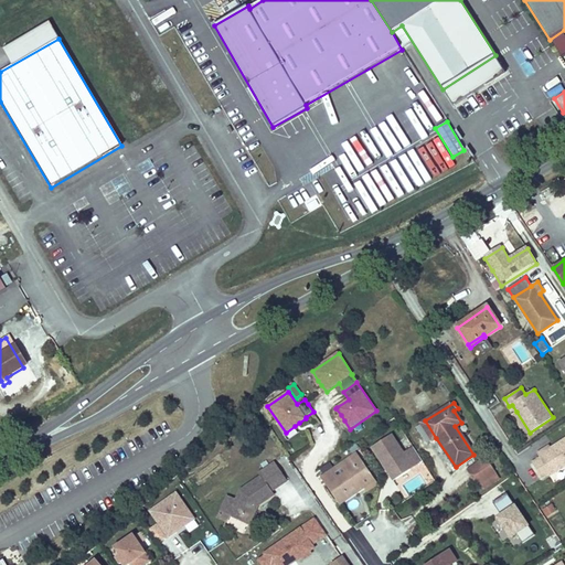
[(516,412),(513,415),(526,435),(530,433),(516,412)]
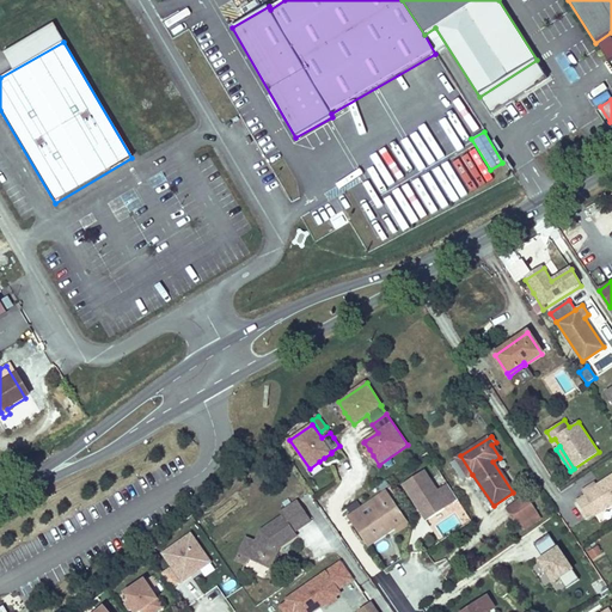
[(472,475),(460,456),(457,459),(469,477),(472,475)]
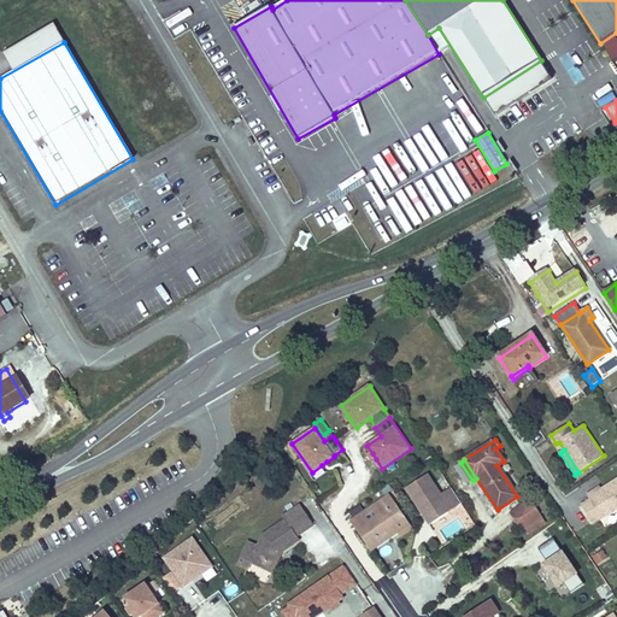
[(375,464),(366,471),(371,479),(381,472),(375,464)]
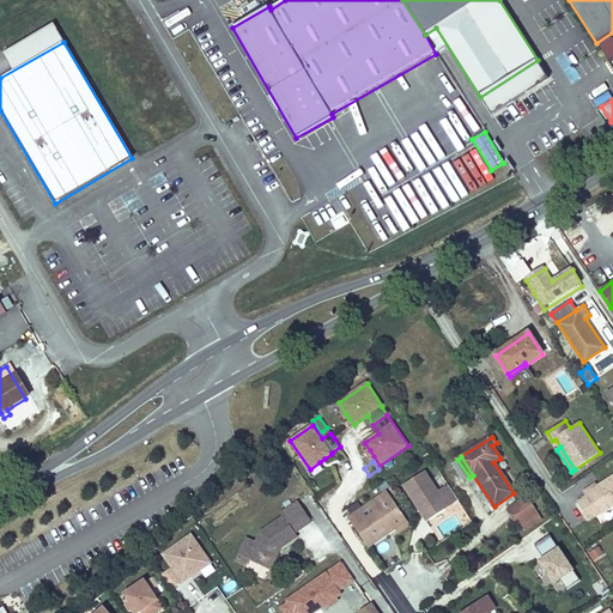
[(457,501),(447,484),(437,491),(424,471),(402,485),(426,521),(457,501)]
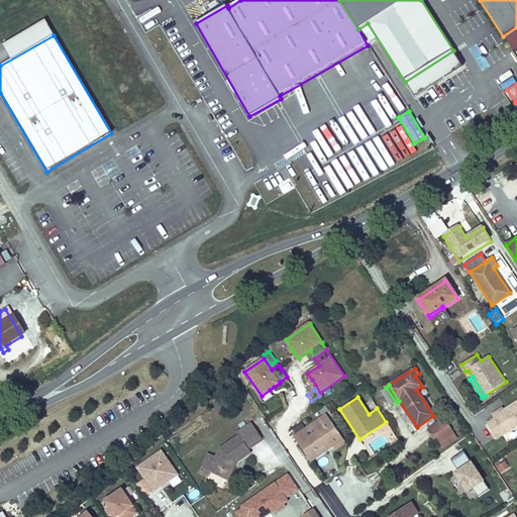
[(516,401),(505,409),(494,416),(495,418),(488,422),(498,438),(505,433),(506,434),(516,427),(516,401)]
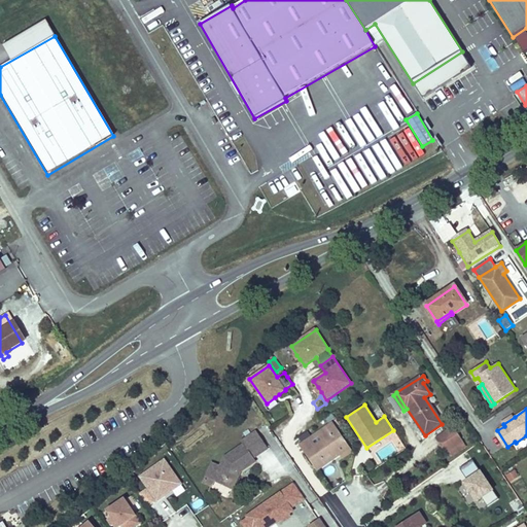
[(501,422),(503,424),(515,417),(513,415),(501,422)]
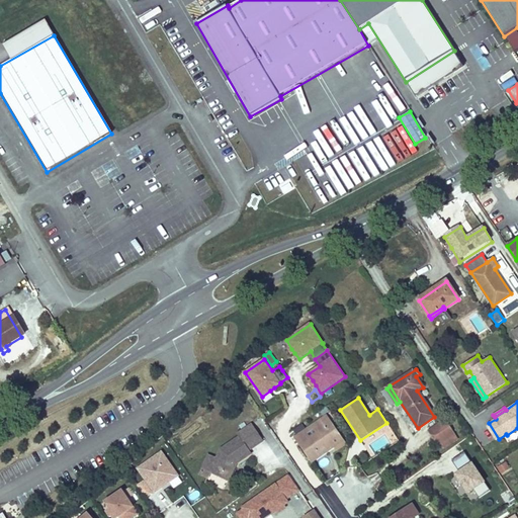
[(327,416),(296,438),(312,461),(343,440),(327,416)]
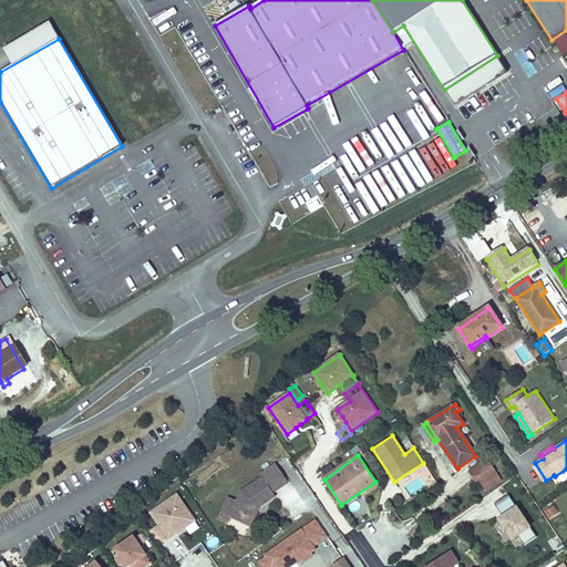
[(486,461),(475,468),(485,483),(496,476),(486,461)]
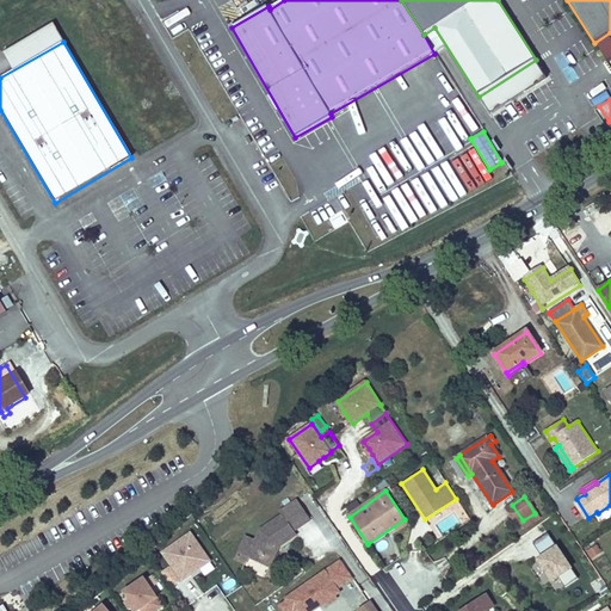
[(241,555),(251,559),(253,554),(270,562),(277,544),(281,548),(297,536),(295,532),(312,520),(297,501),(281,513),(282,516),(264,529),(258,543),(247,539),(241,555)]
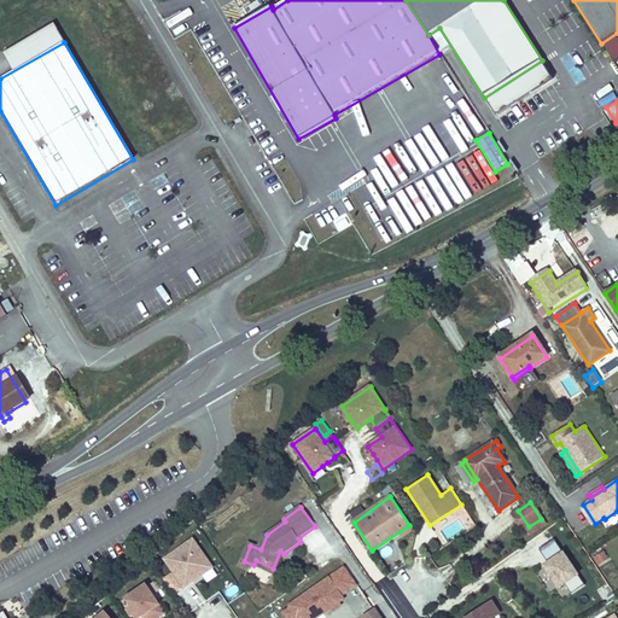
[(529,526),(518,511),(514,513),(525,529),(529,526)]
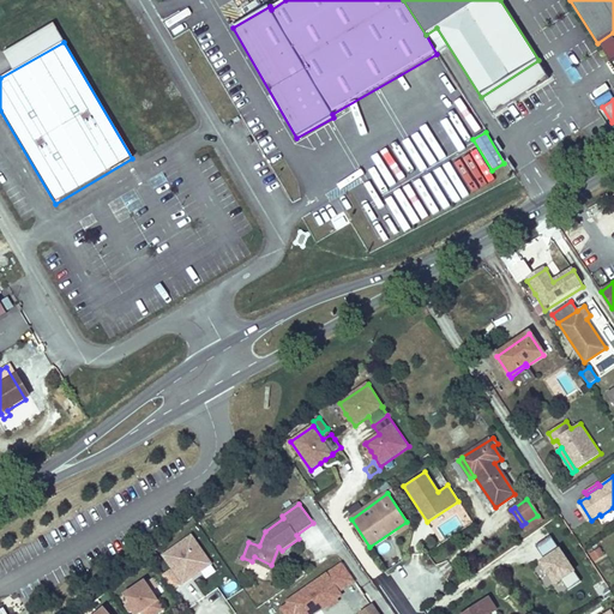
[(595,535),(591,529),(579,537),(584,543),(595,535)]
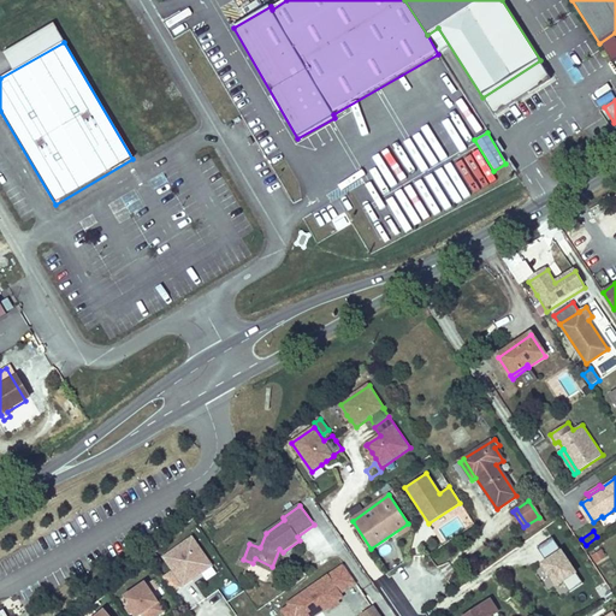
[(211,563),(191,534),(163,554),(182,582),(190,578),(189,574),(195,570),(200,572),(211,563)]
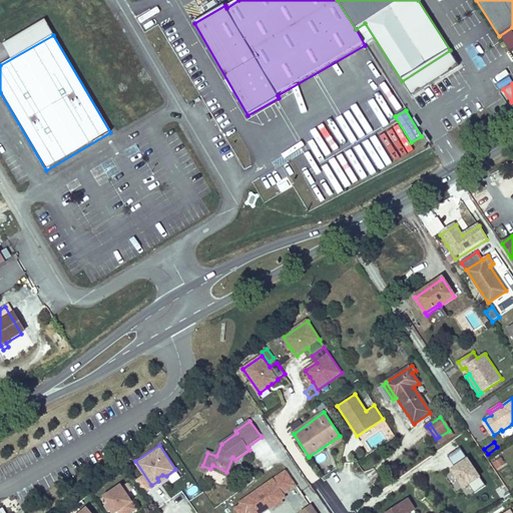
[(456,469),(468,461),(461,449),(449,457),(456,469)]
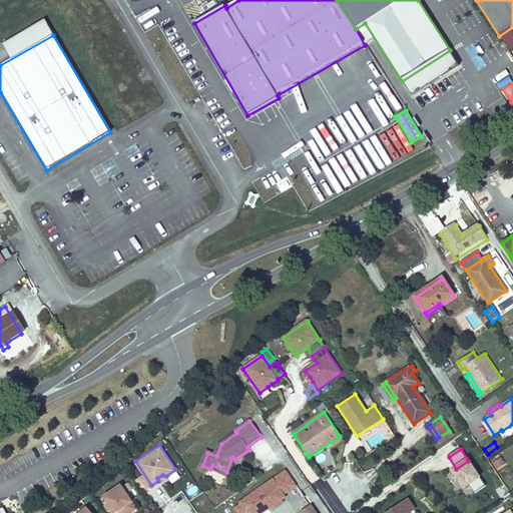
[(212,465),(210,469),(228,477),(235,460),(232,457),(226,472),(212,465)]
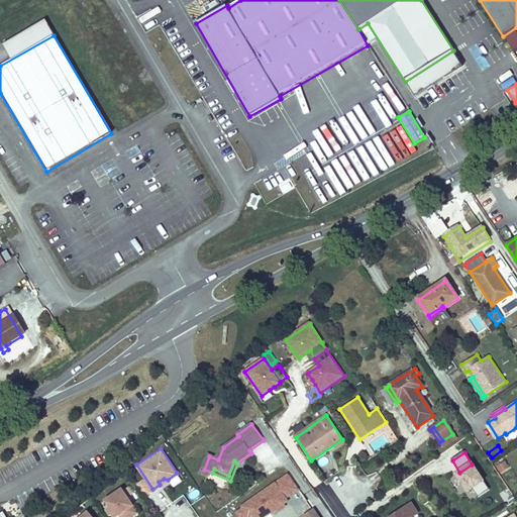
[(511,468),(506,460),(497,468),(501,474),(511,468)]
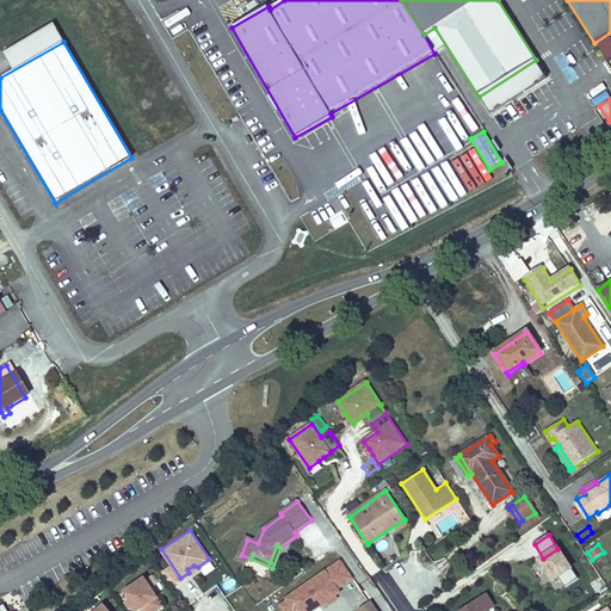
[(573,572),(557,549),(543,559),(537,562),(551,585),(561,579),(573,572)]
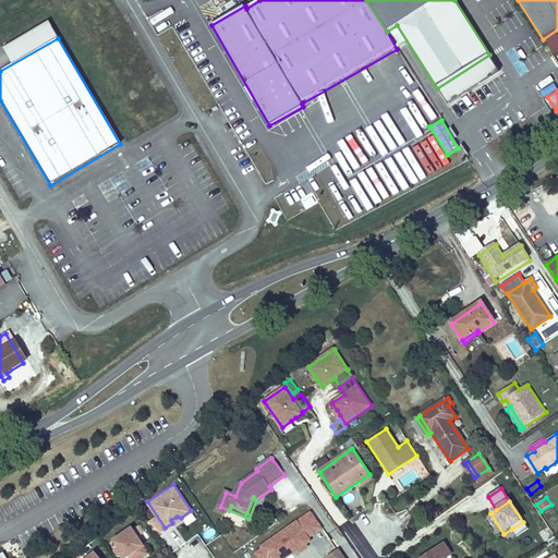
[(266,557),(268,557),(269,557),(286,557),(311,541),(308,537),(323,528),(312,511),(262,546),(264,549),(256,554),(258,557),(266,557)]
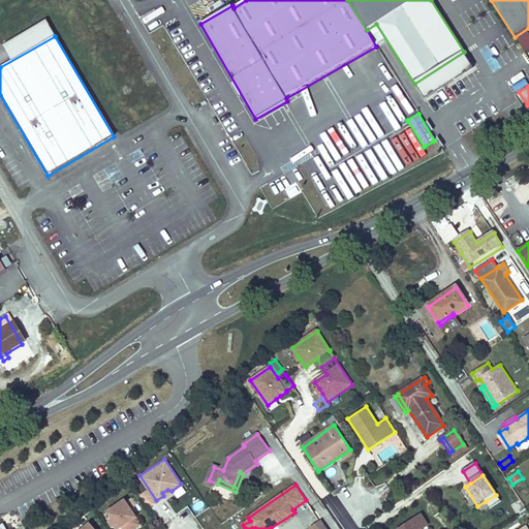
[(500,501),(496,495),(486,501),(490,508),(500,501)]
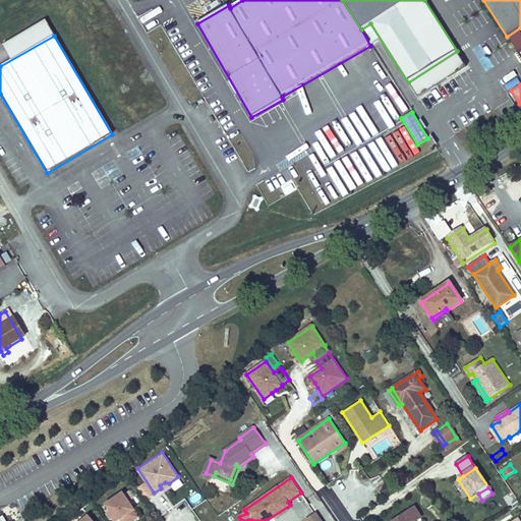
[(512,491),(503,498),(511,510),(520,504),(512,491)]
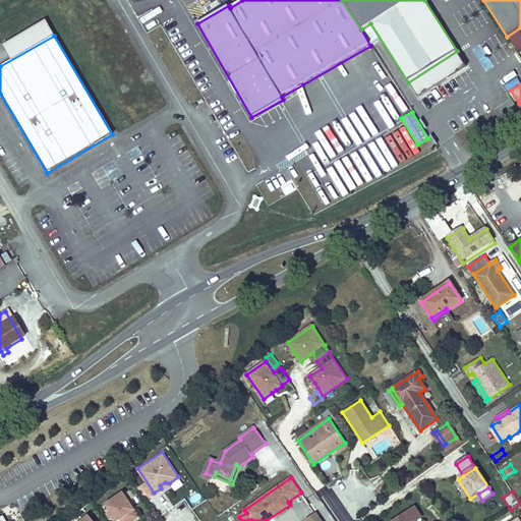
[(121,520),(132,520),(139,517),(123,493),(106,504),(111,511),(109,513),(114,520),(117,520),(120,519),(121,520)]
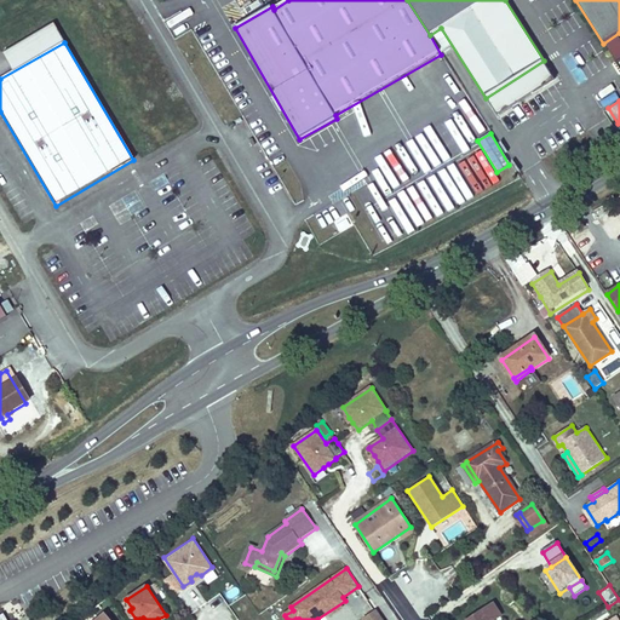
[(494,604),(469,619),(494,619),(501,616),(494,604)]
